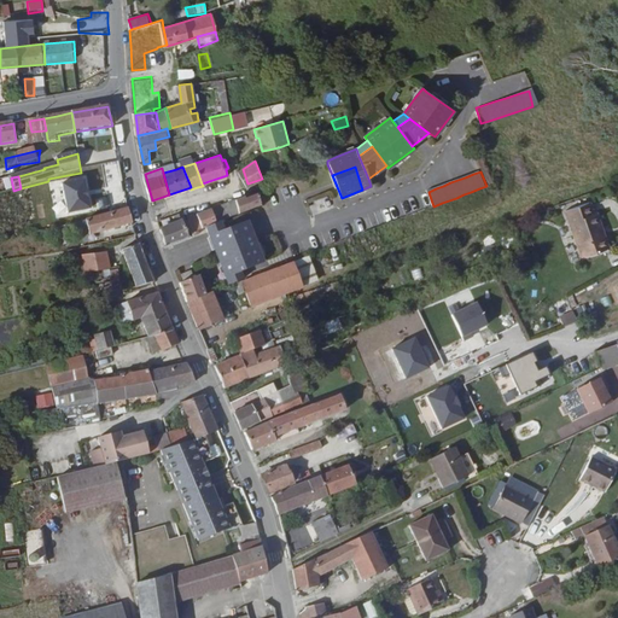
[(73,194),(80,221),(88,219),(93,217),(85,192),(73,194)]
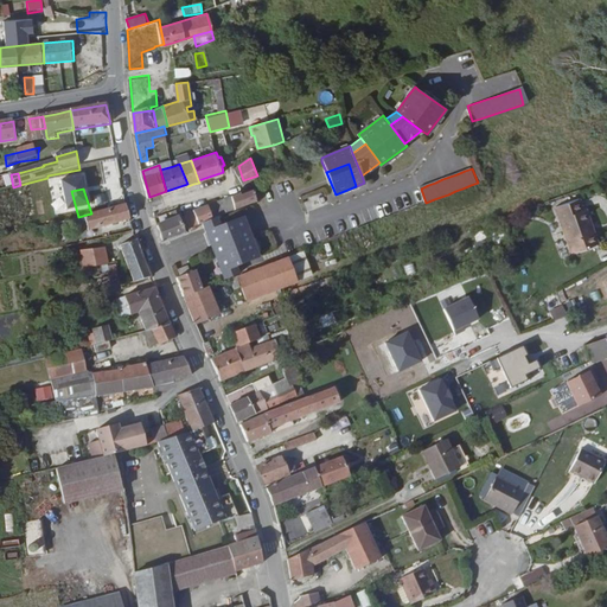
[(256,195),(254,190),(243,195),(248,206),(263,200),(261,193),(256,195)]
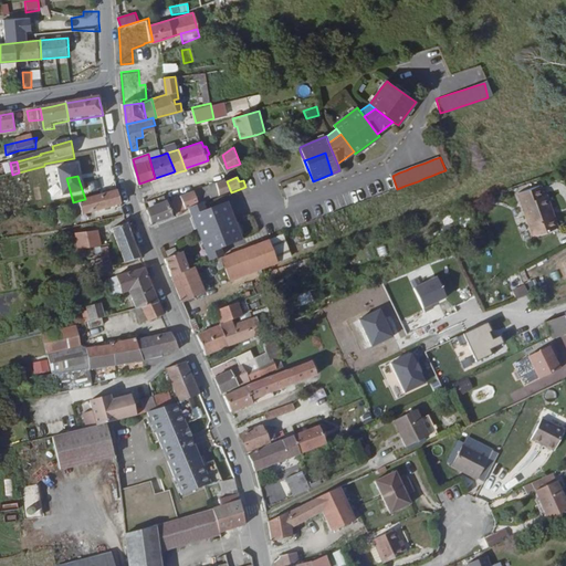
[(227,181),(227,180),(218,184),(222,196),(231,192),(227,181)]
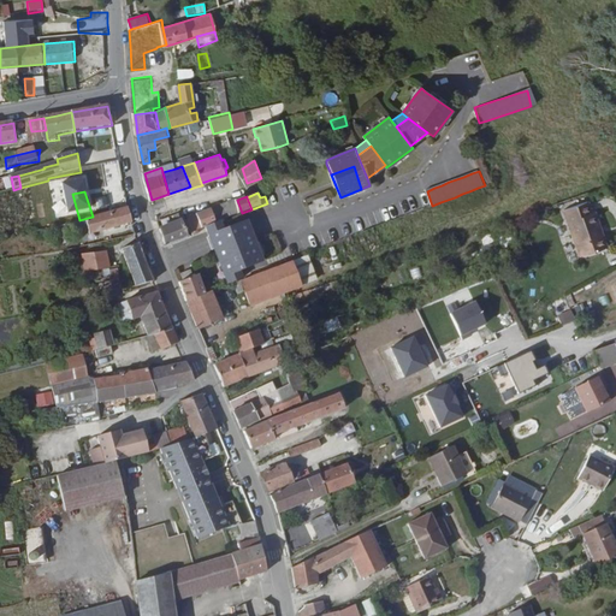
[(242,213),(237,200),(221,206),(227,219),(242,213)]
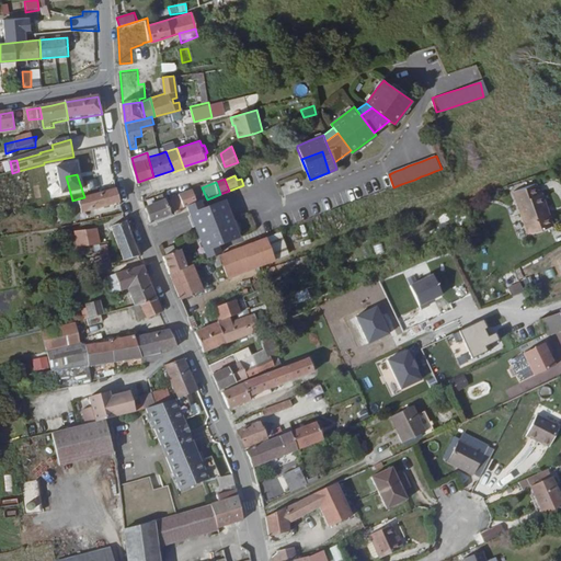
[(116,187),(84,197),(80,198),(82,206),(83,212),(119,199),(116,187)]
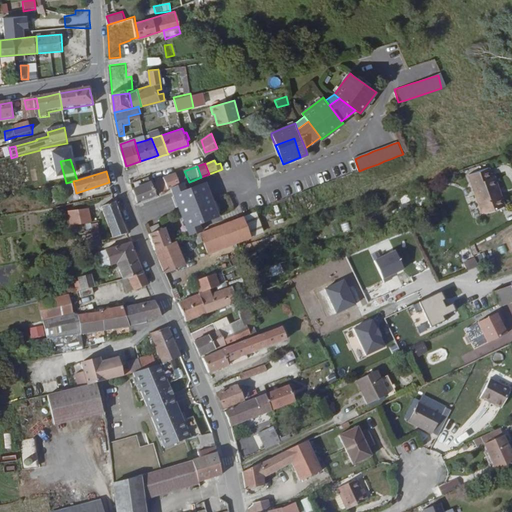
[(185,183),(189,182),(184,171),(177,173),(182,185),(185,183)]
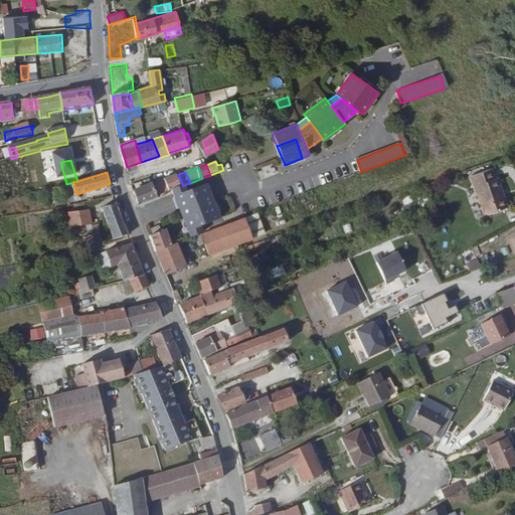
[(183,186),(178,174),(169,178),(174,189),(183,186)]
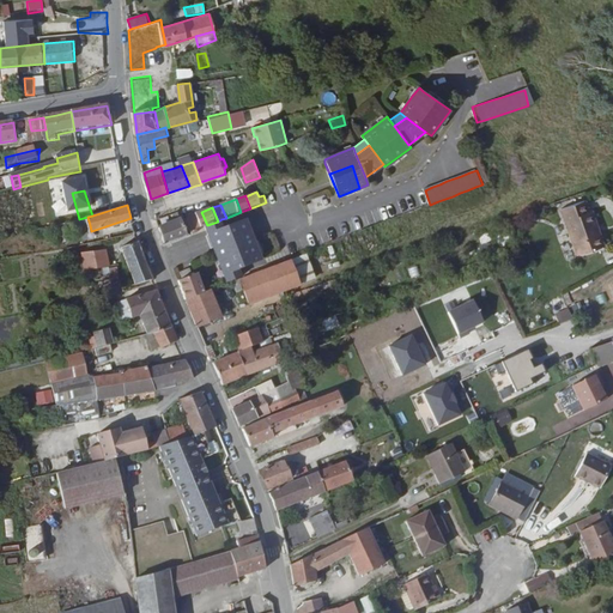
[(576,214),(572,216),(569,207),(548,214),(565,260),(589,252),(576,214)]
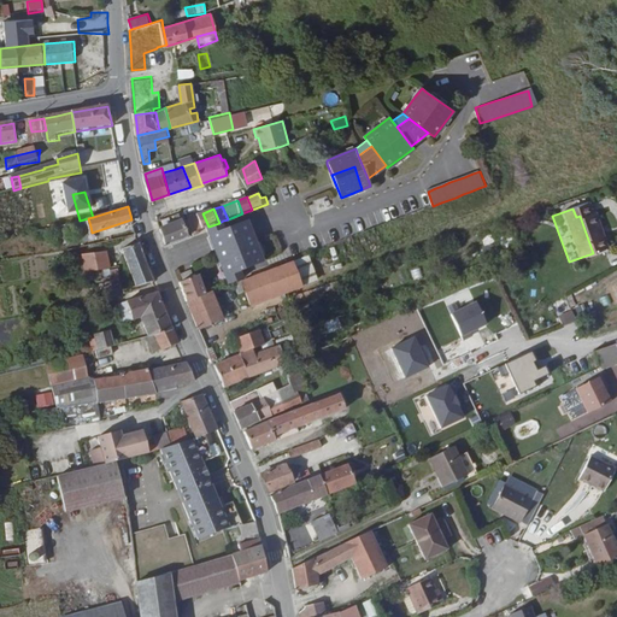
[(195,238),(200,235),(198,231),(192,234),(187,221),(189,219),(186,212),(177,215),(181,222),(162,230),(164,239),(168,246),(194,236),(195,238)]
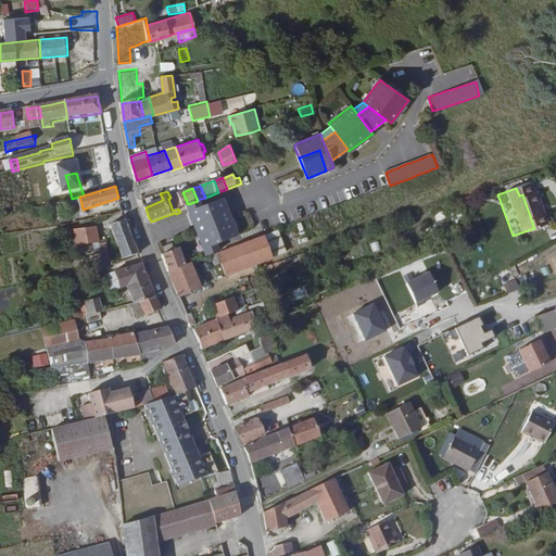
[(174,196),(174,197),(178,209),(188,204),(182,192),(174,196)]
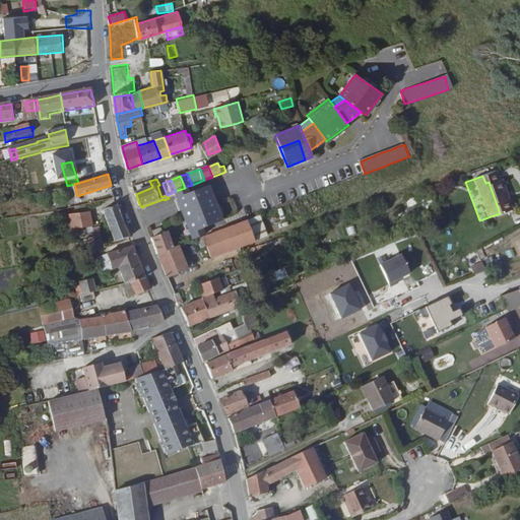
[(74,184),(67,186),(64,187),(66,194),(76,191),(74,184)]
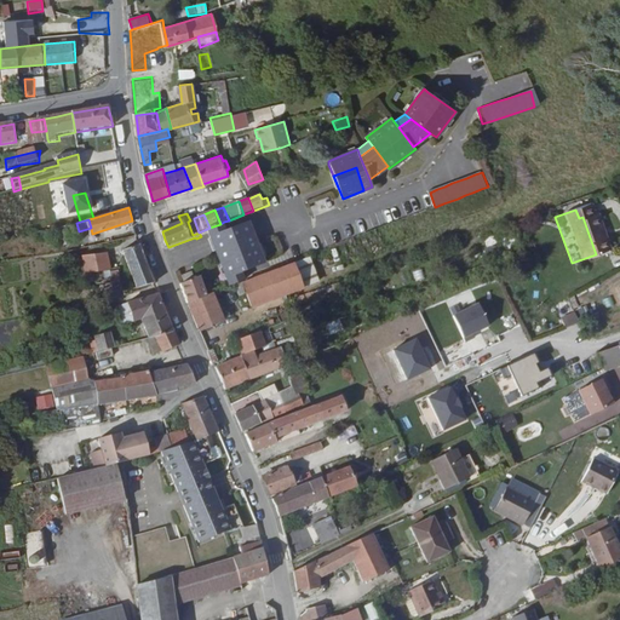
[(251,222),(228,230),(224,222),(220,224),(210,228),(231,287),(242,283),(247,281),(244,274),(268,265),(251,222)]
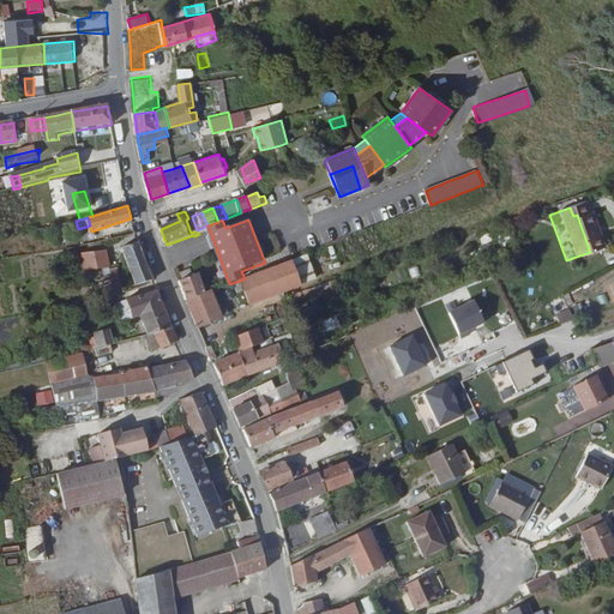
[(80,238),(78,229),(76,221),(64,226),(68,242),(80,238)]
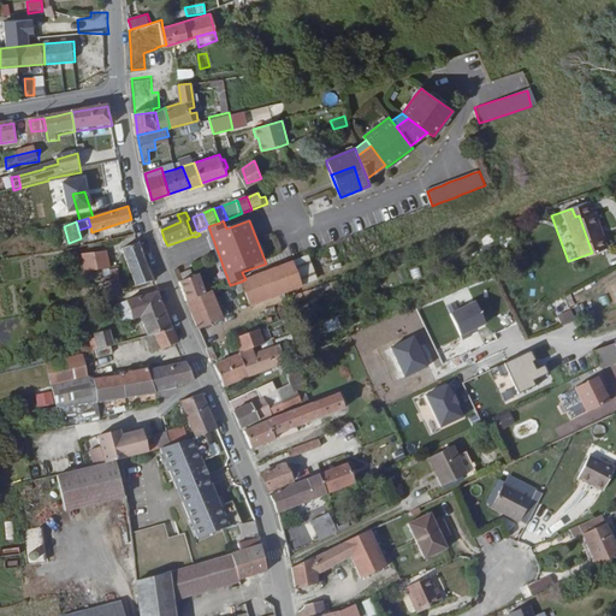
[(138,289),(153,284),(143,255),(138,243),(124,249),(138,289)]
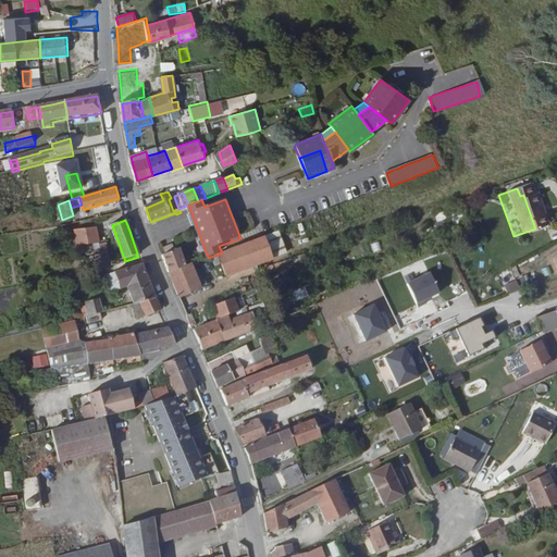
[(73,232),(75,247),(85,246),(93,245),(99,244),(96,230),(73,232)]
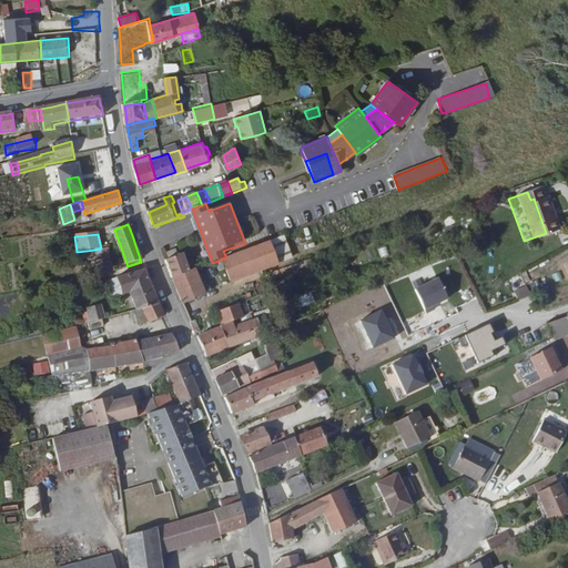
[(266,242),(226,257),(222,260),(230,277),(272,260),(266,242)]
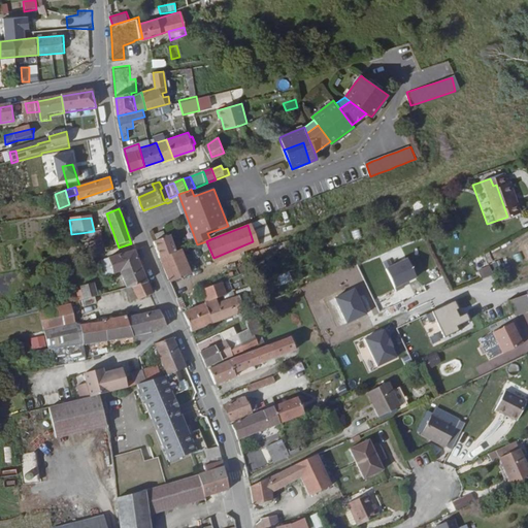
[(261,244),(271,241),(266,228),(257,231),(261,244)]
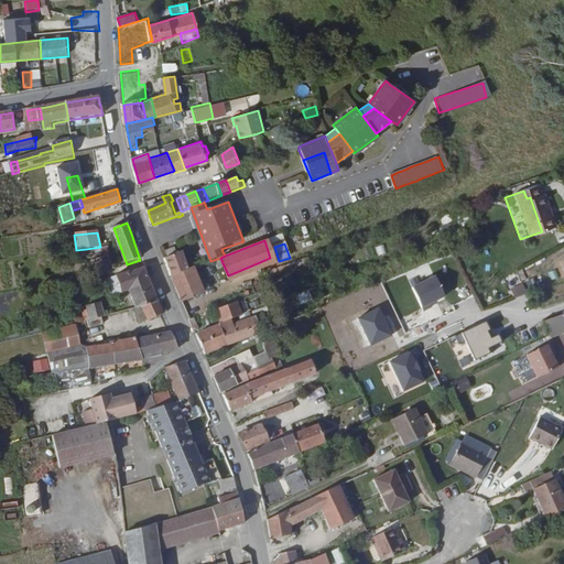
[(184,252),(166,259),(170,268),(173,277),(191,269),(184,252)]
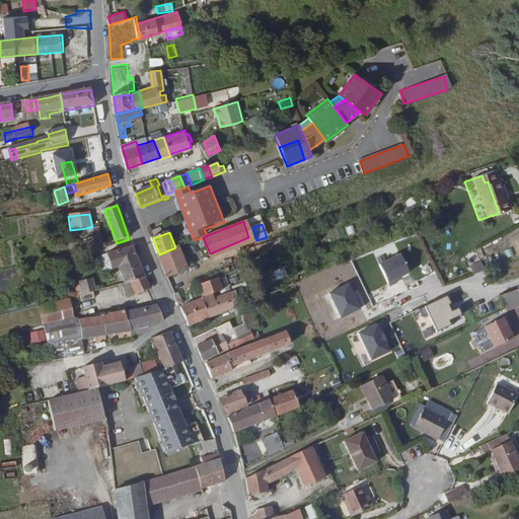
[(212,258),(250,243),(248,237),(210,253),(212,258)]
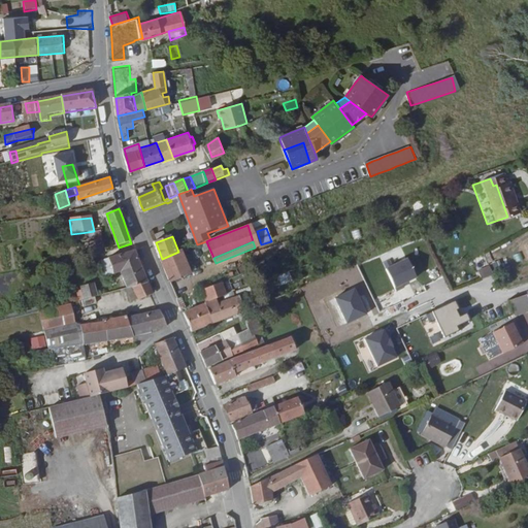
[(191,259),(200,255),(197,244),(187,249),(191,259)]
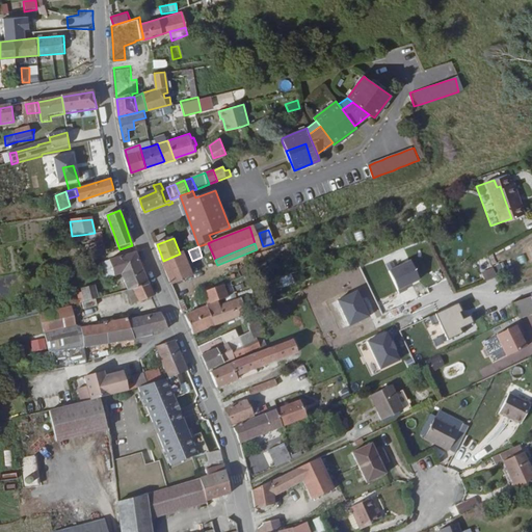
[(103,262),(108,277),(121,273),(140,267),(137,260),(135,253),(103,262)]
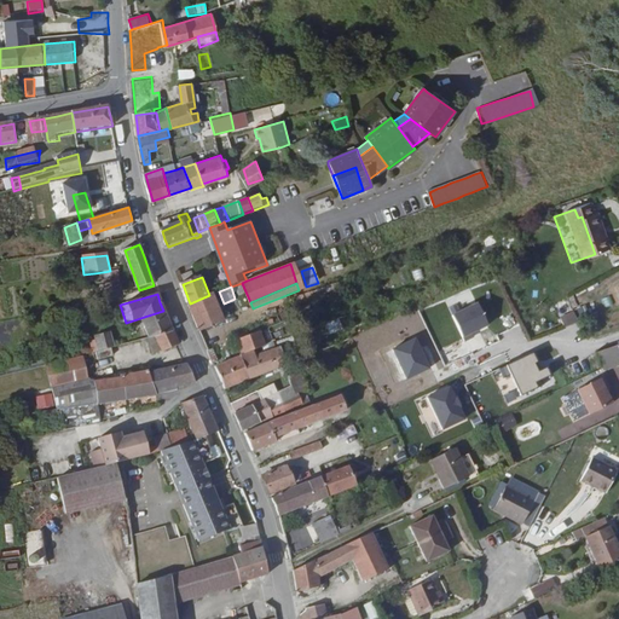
[(212,294),(209,295),(190,304),(196,318),(201,329),(223,320),(212,294)]
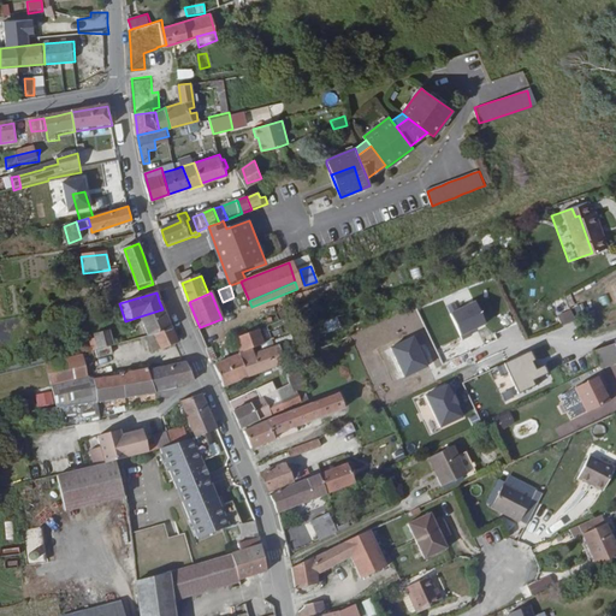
[(562,298),(551,304),(557,314),(568,309),(562,298)]
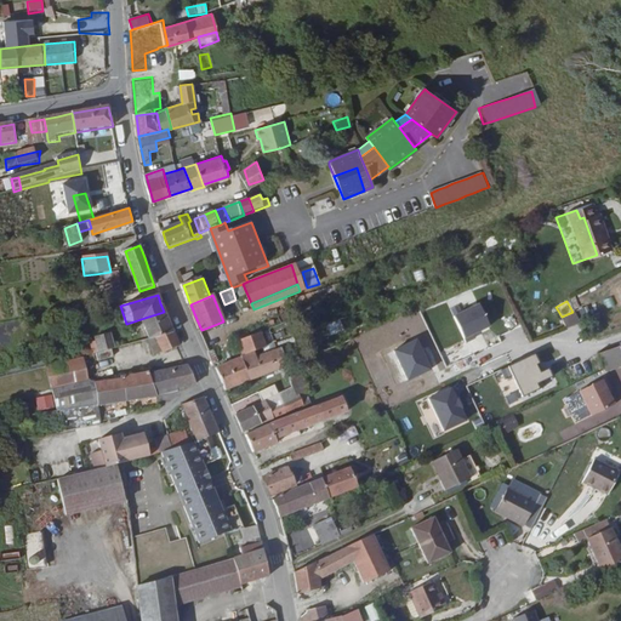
[(579,309),(582,322),(596,318),(593,306),(579,309)]
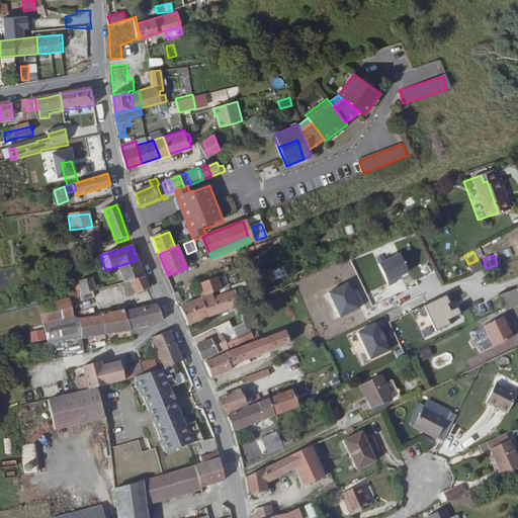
[(117,266),(123,282),(126,281),(144,277),(140,268),(137,260),(117,266)]
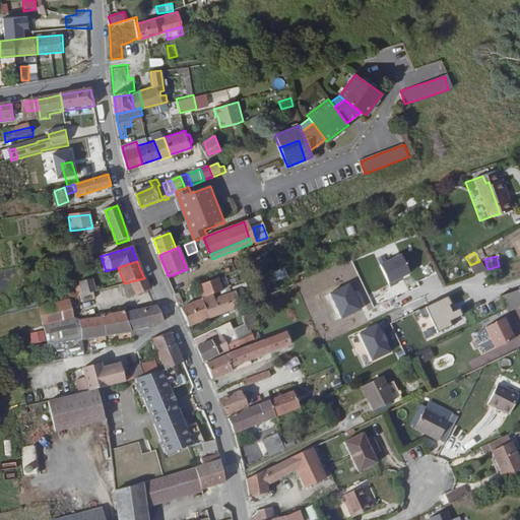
[(485,272),(485,271),(481,264),(469,269),(473,277),(485,272)]
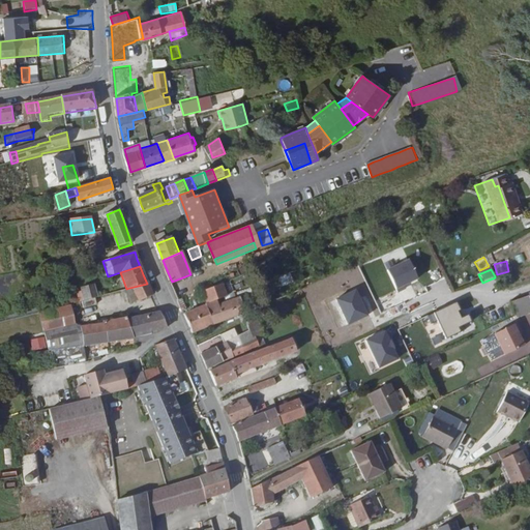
[(269,292),(282,288),(280,281),(267,286),(269,292)]
